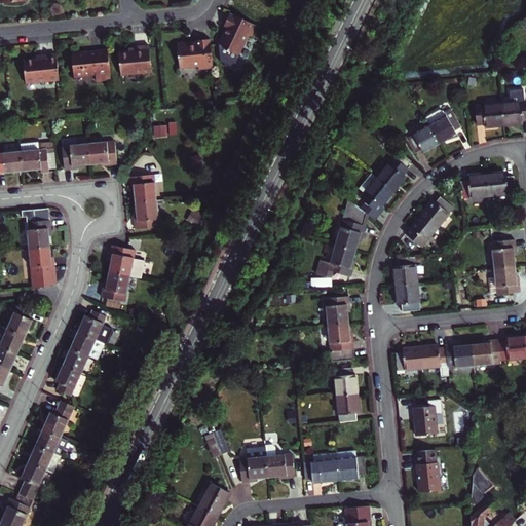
[(224,30),(224,31),(219,41),(221,59),(236,66),(241,53),(239,52),(249,33),(252,34),(257,23),(231,10),(224,24),(228,26),(225,31),(224,30)]
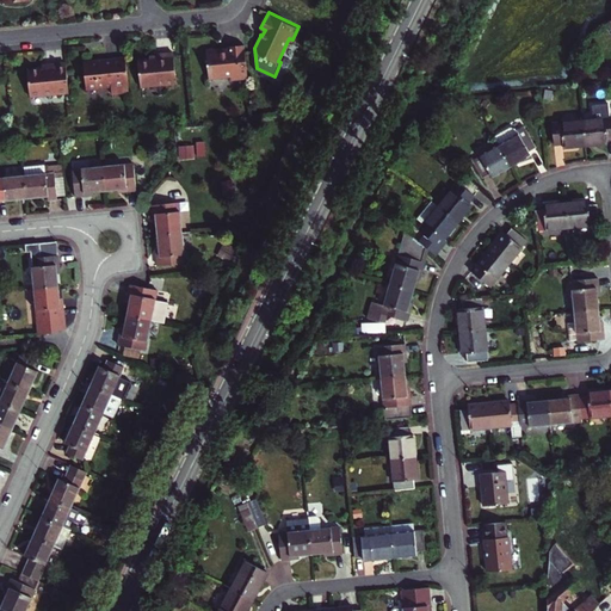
[(233,80),(250,78),(246,44),(229,45),(229,50),(223,51),(223,49),(207,51),(210,79),(233,76),(233,80)]
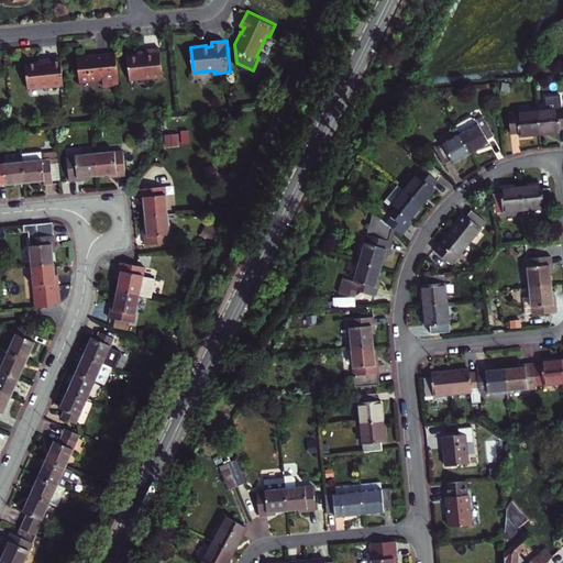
[(129,54),(131,78),(163,75),(159,46),(145,47),(145,52),(129,54)]
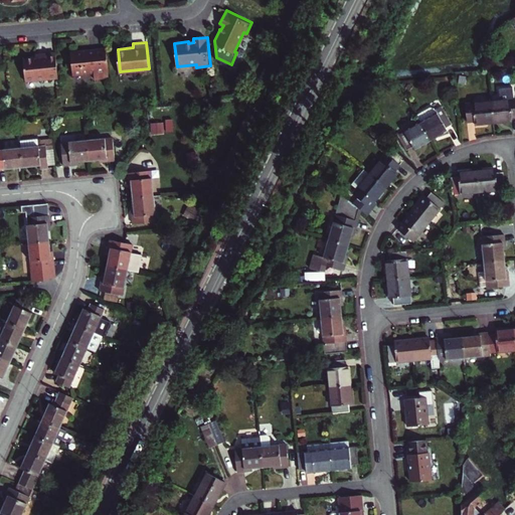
[(111,75),(108,46),(94,47),(94,48),(94,49),(82,51),(81,49),(71,51),(74,73),(86,72),(86,71),(94,70),(96,72),(96,77),(111,75)]
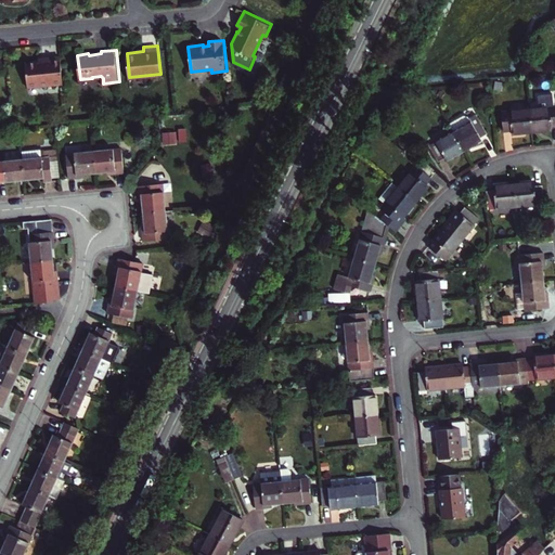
[(29,86),(64,81),(61,55),(47,56),(47,60),(39,60),(26,62),(29,86)]
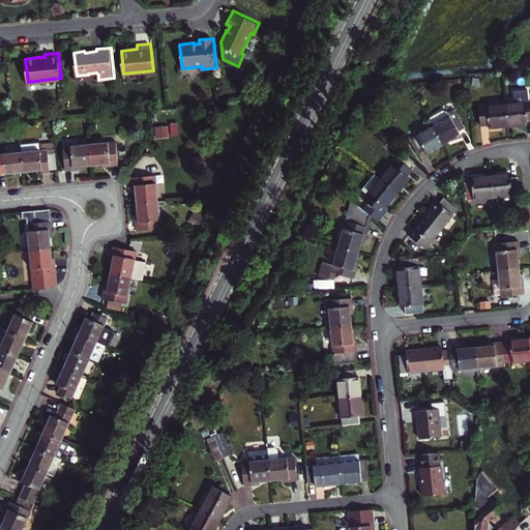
[(507,108),(509,129),(529,127),(528,123),(529,123),(529,105),(529,106),(529,94),(514,95),(516,107),(507,108)]
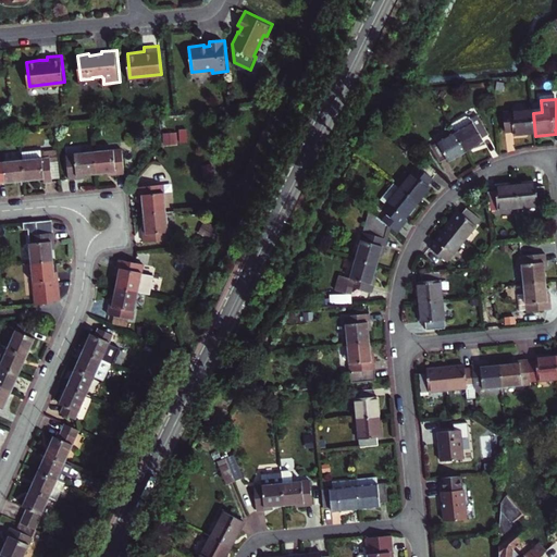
[(515,138),(535,136),(533,113),(505,116),(507,135),(515,134),(515,138)]
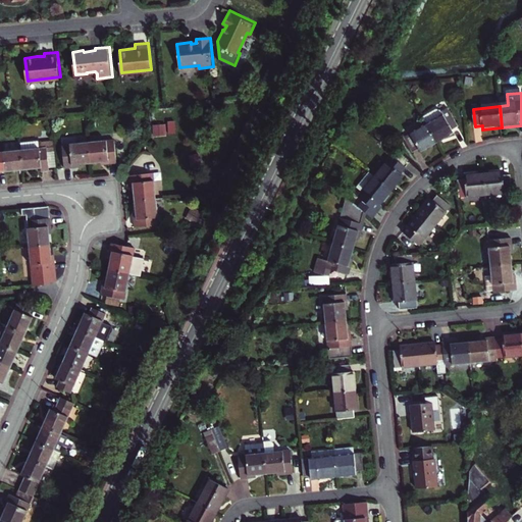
[(437,110),(423,118),(427,124),(437,142),(455,133),(453,129),(459,126),(450,111),(445,114),(442,112),(437,110)]
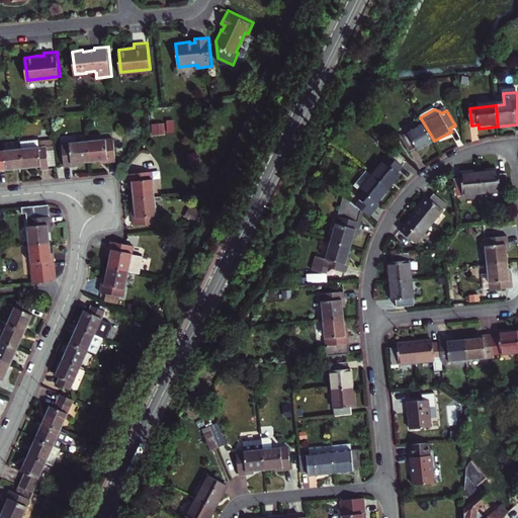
[(154,135),(165,134),(164,122),(153,124),(154,135)]
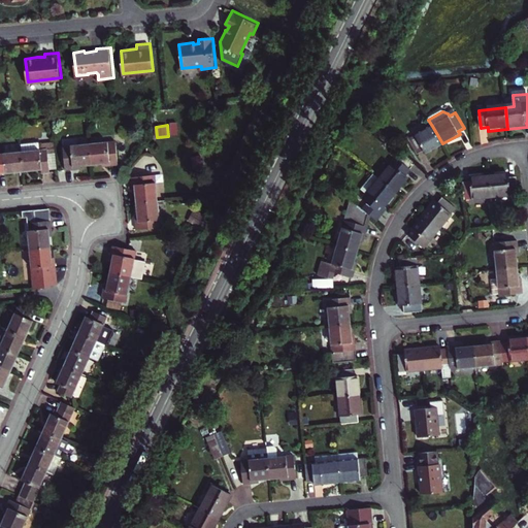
[(426,154),(442,143),(432,126),(409,139),(418,155),(424,151),(426,154)]
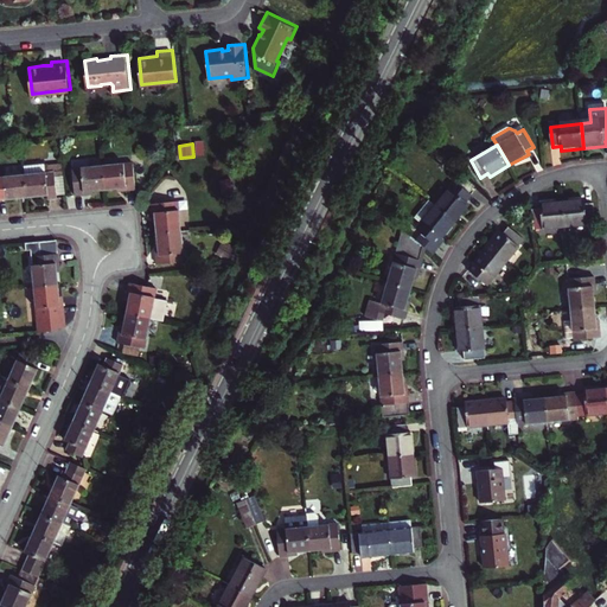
[(25,176),(27,198),(48,196),(49,199),(57,198),(53,164),(24,167),(25,176)]
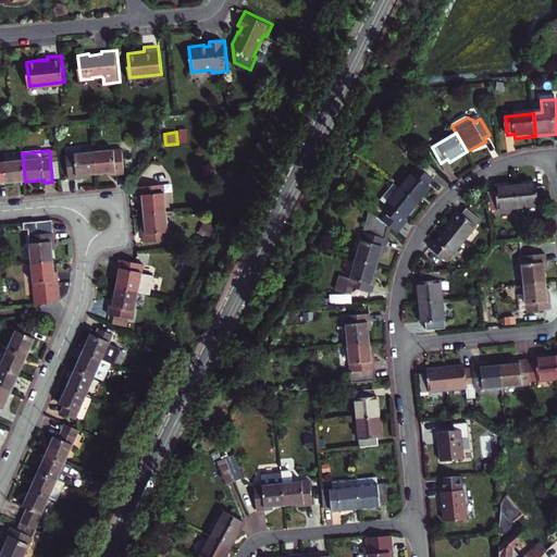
[(123,150),(95,152),(97,175),(112,173),(112,176),(125,175),(123,150)]
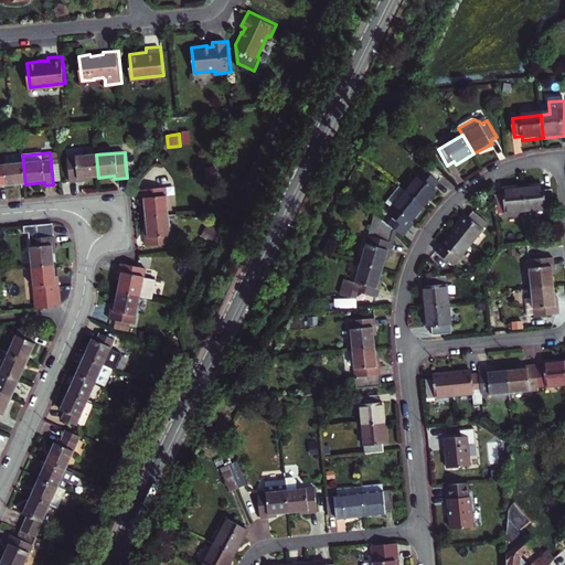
[(84,179),(98,178),(96,155),(68,158),(71,182),(84,181),(84,179)]
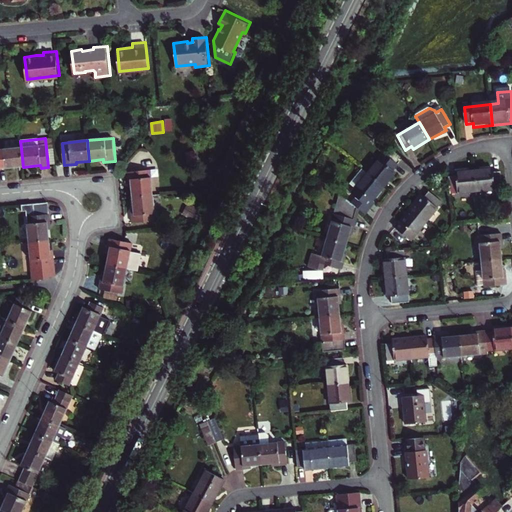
[(0,168),(23,167),(21,148),(0,149),(0,168)]
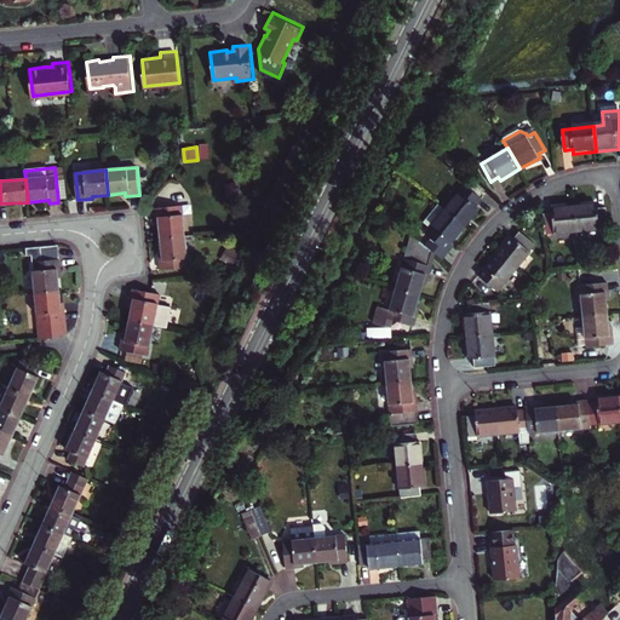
[(475,181),(469,189),(481,199),(487,190),(475,181)]
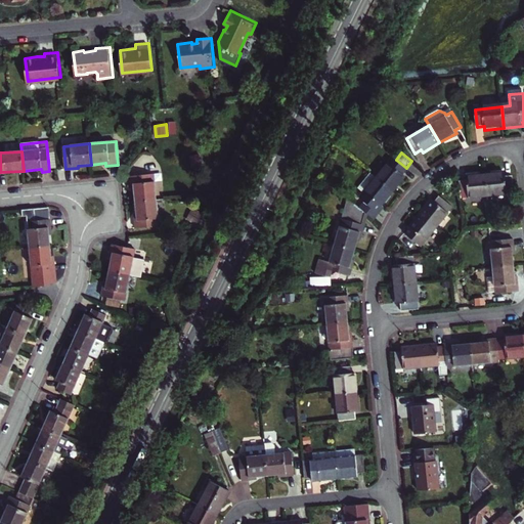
[(394,158),(378,178),(393,191),(405,176),(403,174),(407,169),(406,168),(396,160),(394,158)]
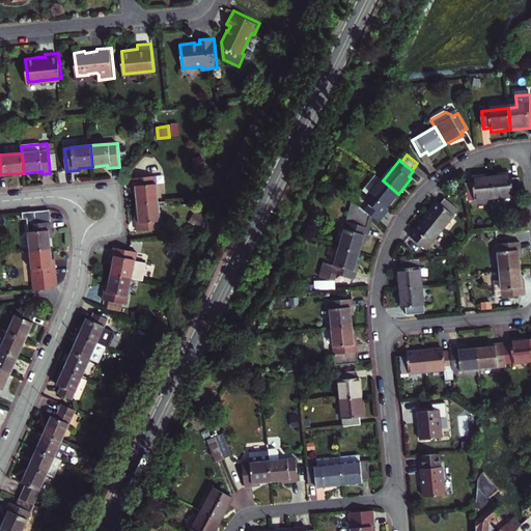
[(494,176),(496,197),(522,195),(521,177),(513,177),(512,174),(494,176)]
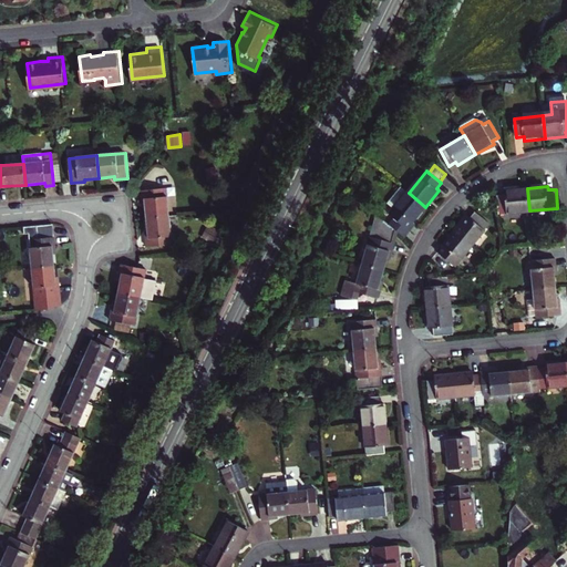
[(146,219),(168,217),(165,188),(141,192),(143,206),(145,206),(146,219)]
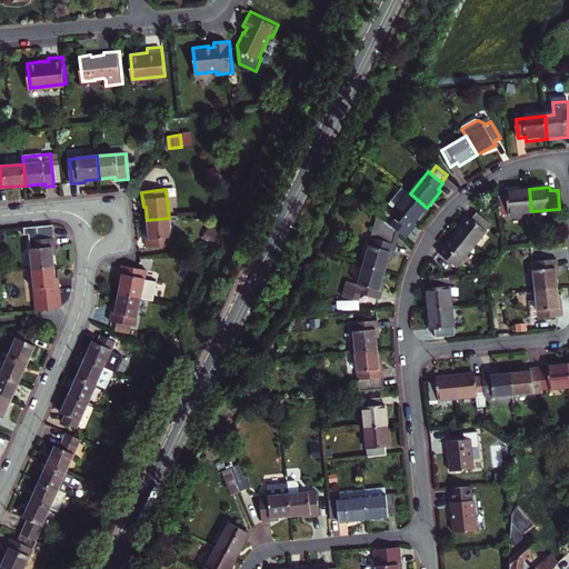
[(415,223),(427,208),(410,193),(405,189),(391,205),(397,210),(392,217),(398,221),(393,227),(398,231),(406,238),(416,226),(415,223)]
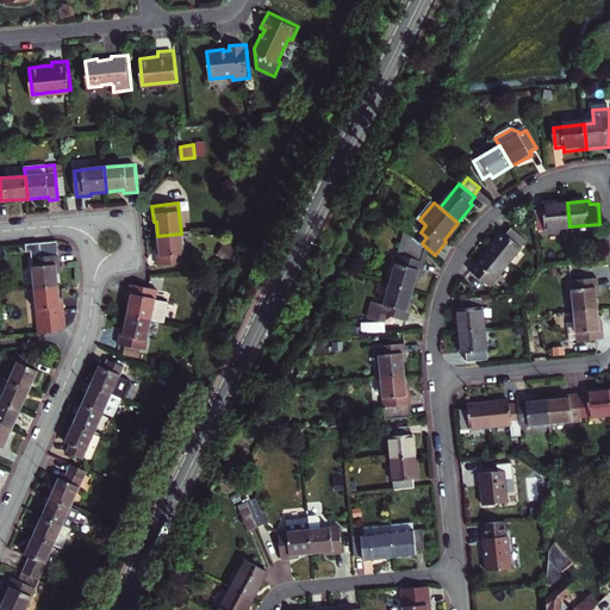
[(539,230),(570,226),(567,203),(545,205),(545,209),(536,210),(539,230)]
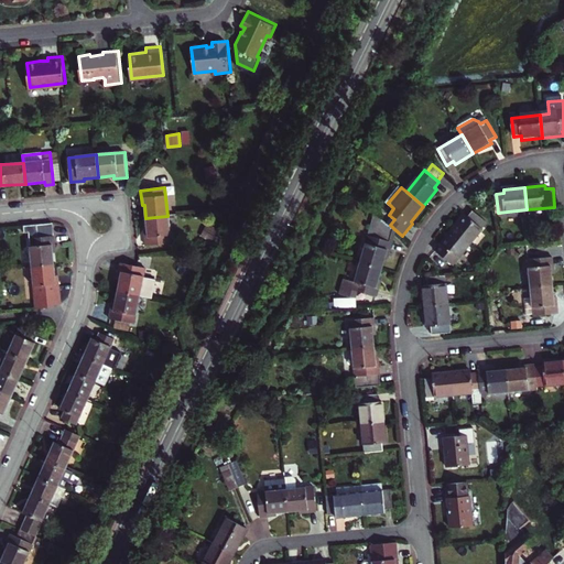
[(454,230),(470,243),(488,223),(474,210),(468,217),(465,215),(454,230)]
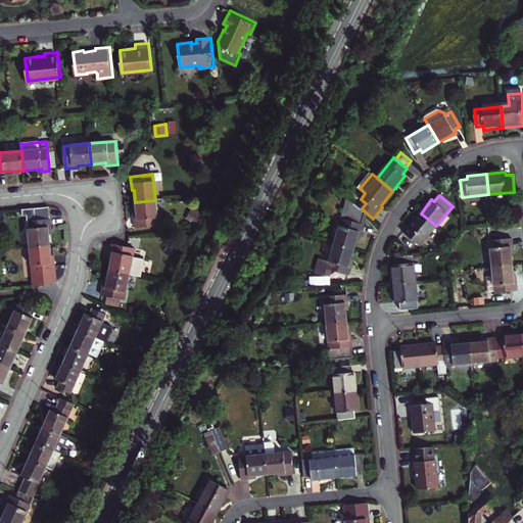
[(346,197),(341,219),(364,224),(366,212),(362,208),(346,197)]
